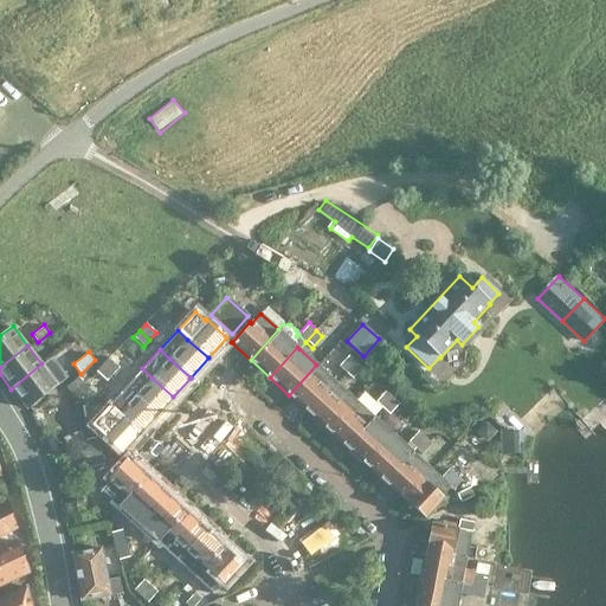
[(337,367),(345,373),(355,362),(348,355),(337,367)]
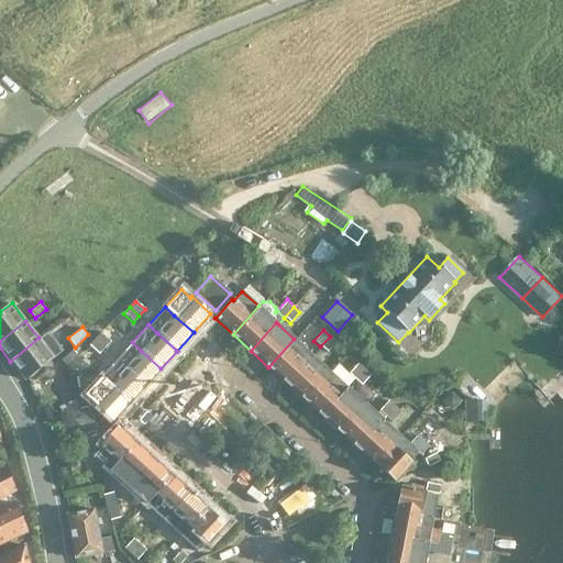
[(40,338),(10,362),(11,362),(24,379),(53,356),(62,350),(47,331),(40,338)]
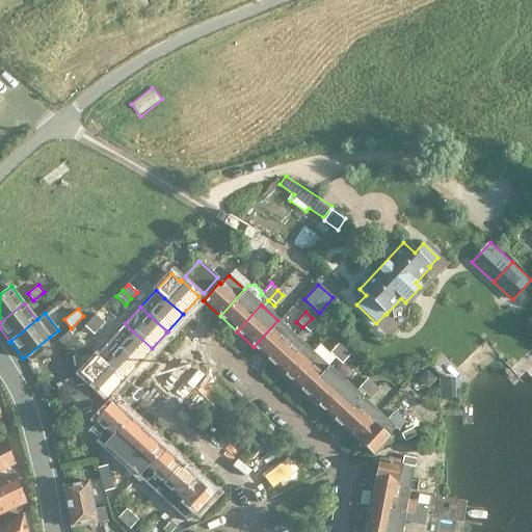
[(95,315),(89,320),(98,328),(103,322),(95,315)]
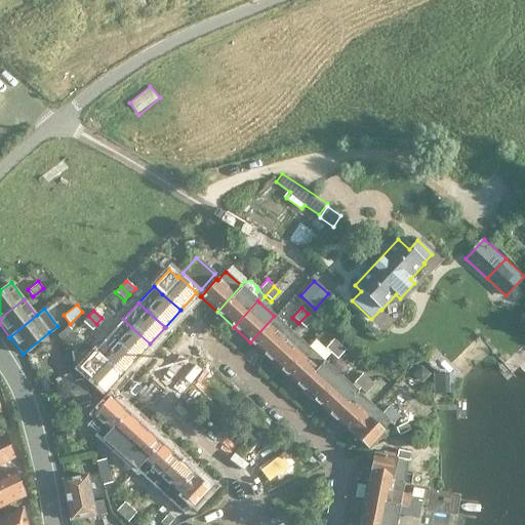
[(308,314),(298,323),(305,329),(314,319),(308,314)]
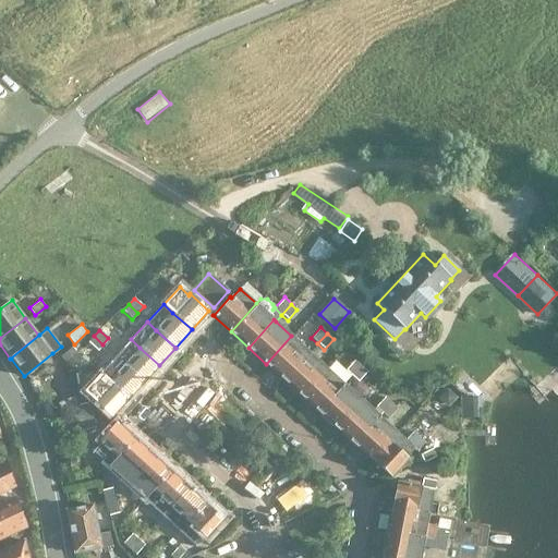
[(102,344),(94,336),(87,342),(97,351),(102,344)]
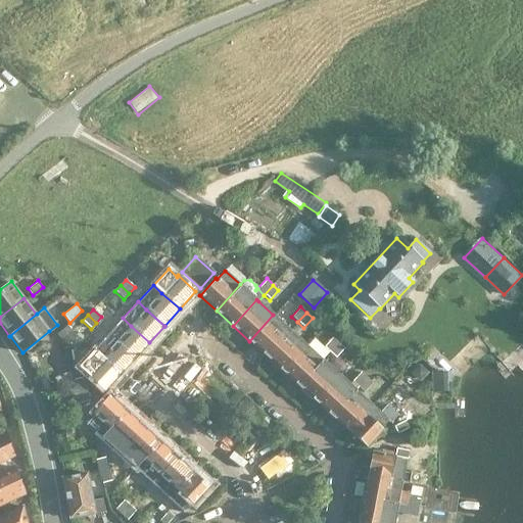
[(273,315),(249,341),(266,355),(289,330),(273,315)]
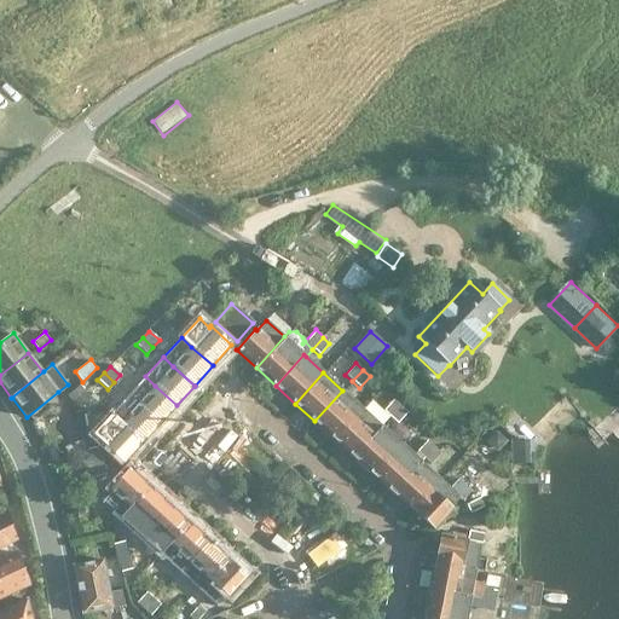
[(127,397),(137,405),(158,424),(177,405),(155,386),(145,376),(127,397)]
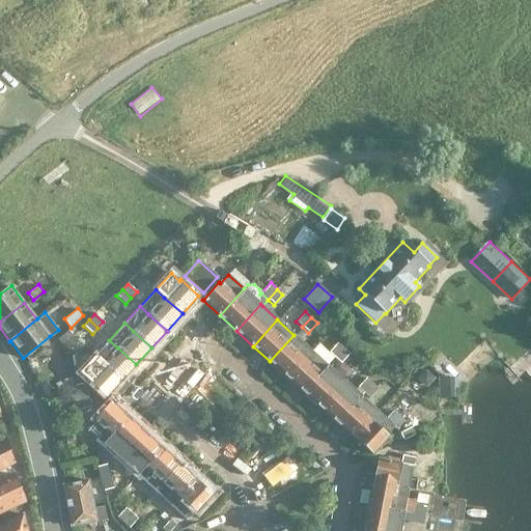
[(62,343),(68,351),(78,341),(72,335),(62,343)]
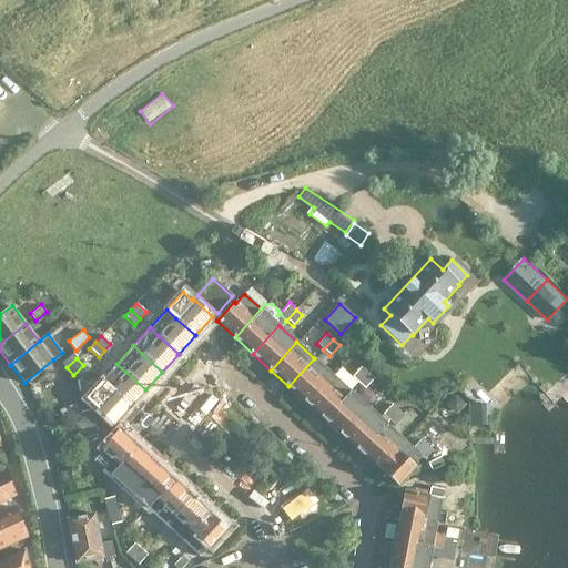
[(314,358),(288,386),(307,403),(333,375),(315,358),(314,358)]
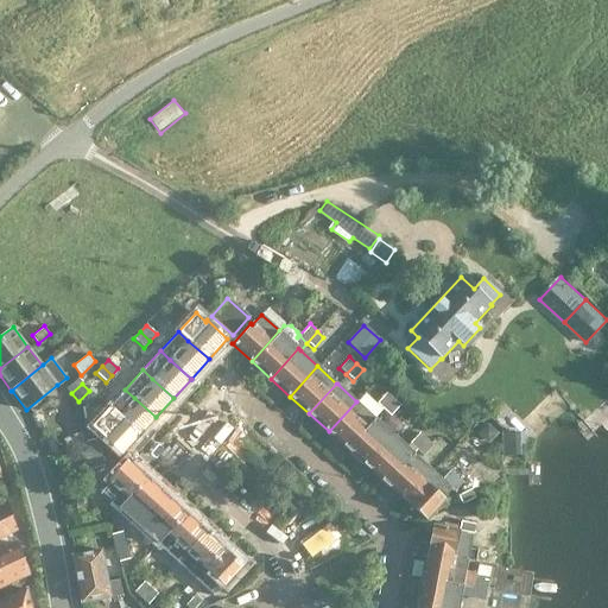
[(108,409),(116,417),(138,436),(156,417),(134,398),(125,390),(108,409)]
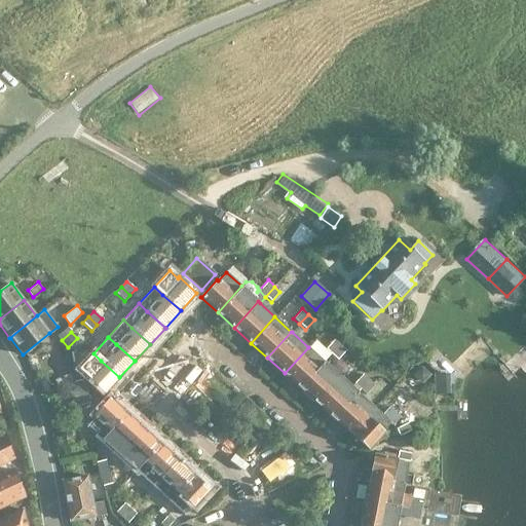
[(340,345),(334,340),(325,349),(331,355),(340,345)]
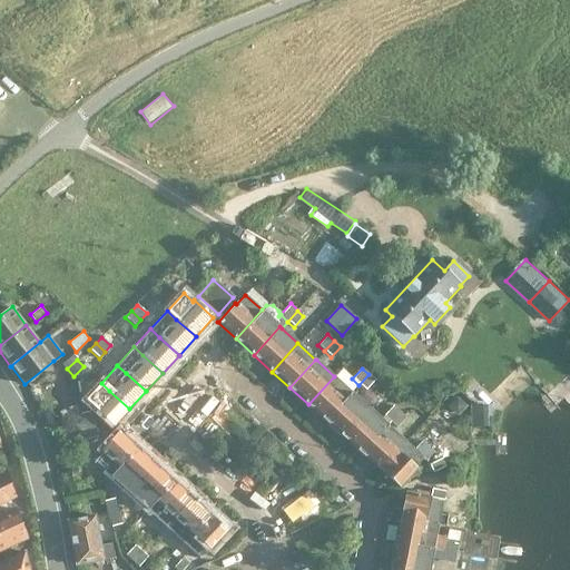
[(375,380),(369,374),(359,385),(365,391),(375,380)]
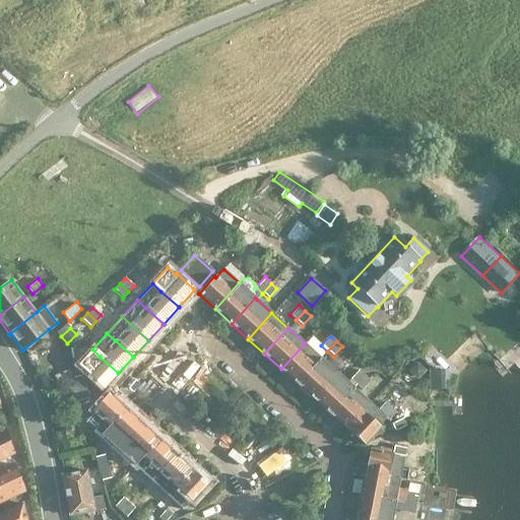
[(305,343),(281,369),(298,384),(321,359),(305,343)]
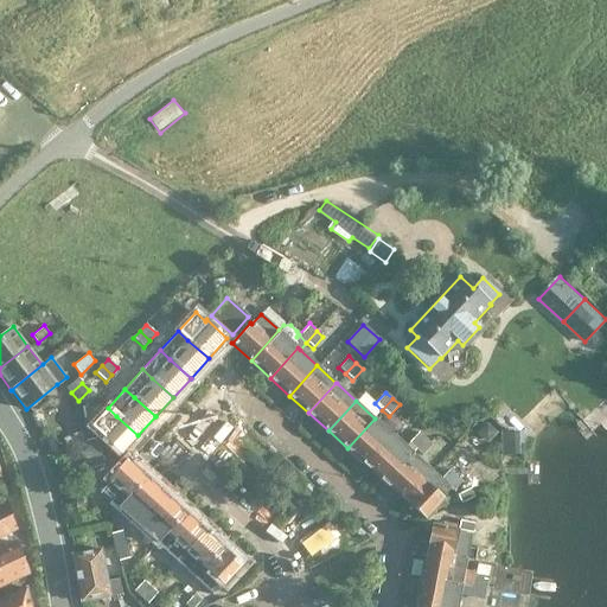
[(108,408),(91,426),(101,435),(100,436),(120,454),(138,435),(116,416),(108,408)]
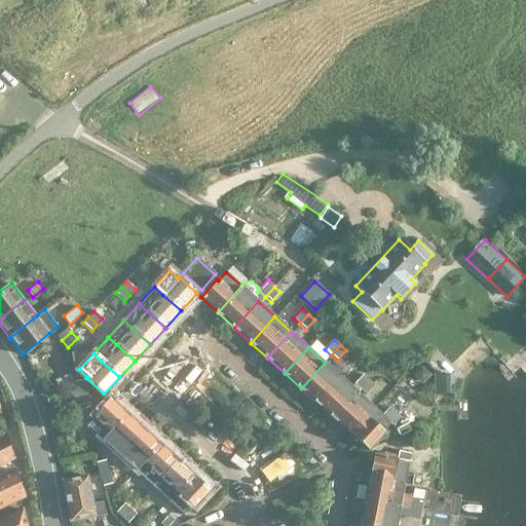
[(325,363),(301,388),(317,404),(341,377),(325,363)]
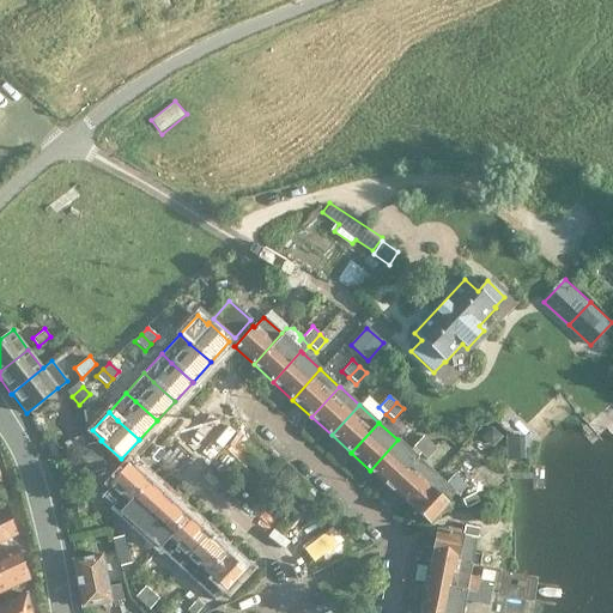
[(491,428),(481,438),(492,448),(502,438),(491,428)]
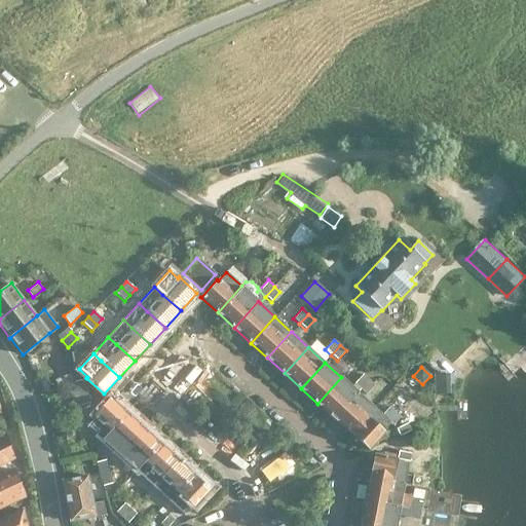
[(69,374),(54,380),(60,392),(69,388),(68,384),(72,383),(69,374)]
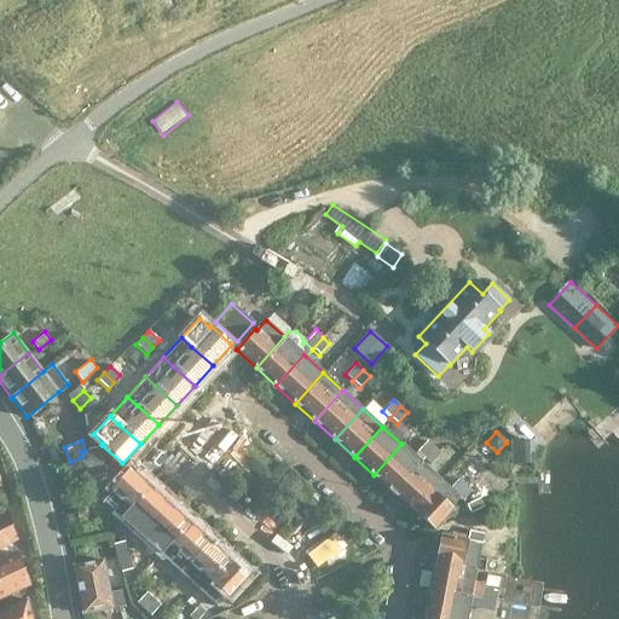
[(426,440),(416,452),(423,458),(433,447),(426,440)]
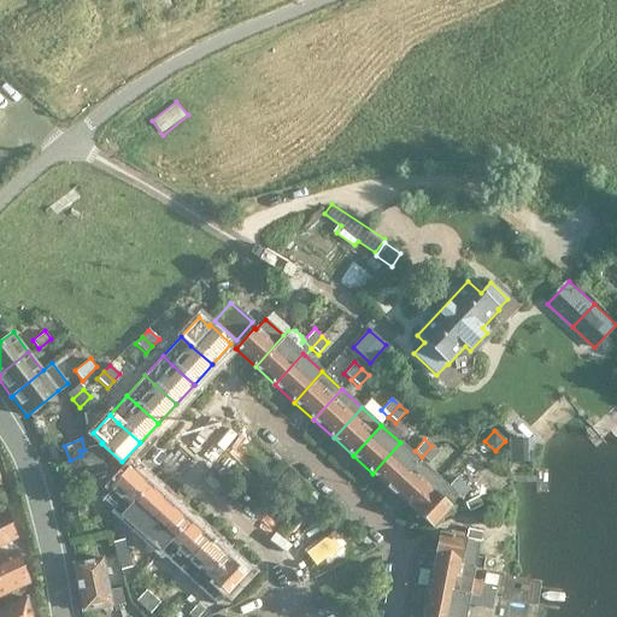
[(400,442),(372,474),(392,492),(421,460),(400,442)]
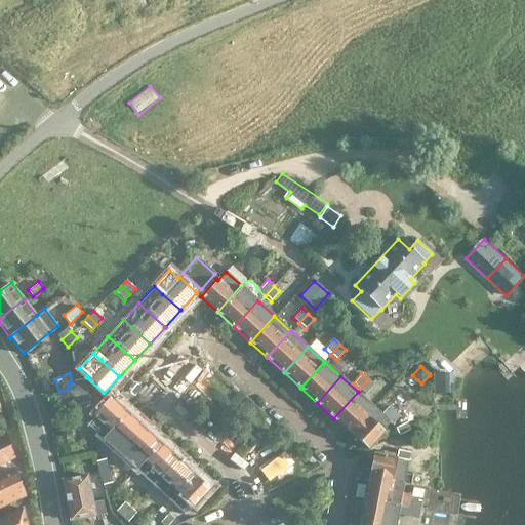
[(72,382),(68,384),(69,388),(74,406),(87,403),(82,379),(72,382)]
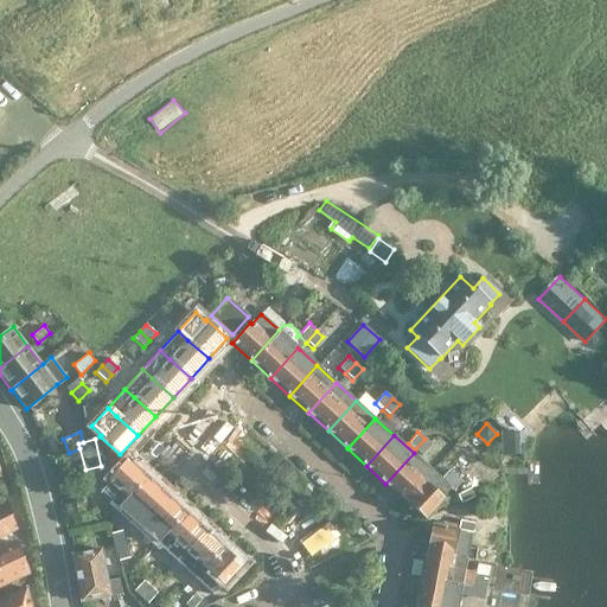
[(425,439),(415,449),(422,457),(422,455),(432,445),(425,439)]
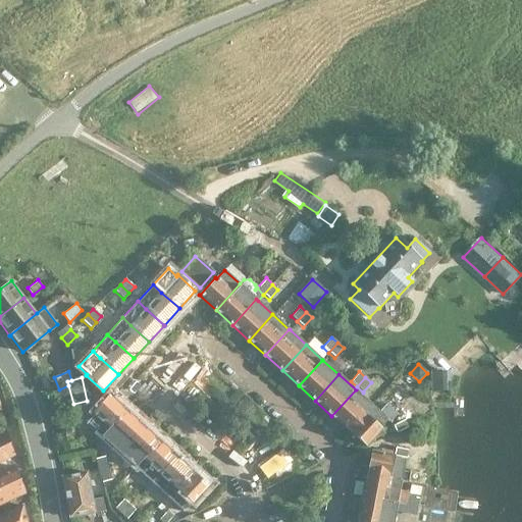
[(356,389),(331,416),(349,430),(372,405),(356,389)]
